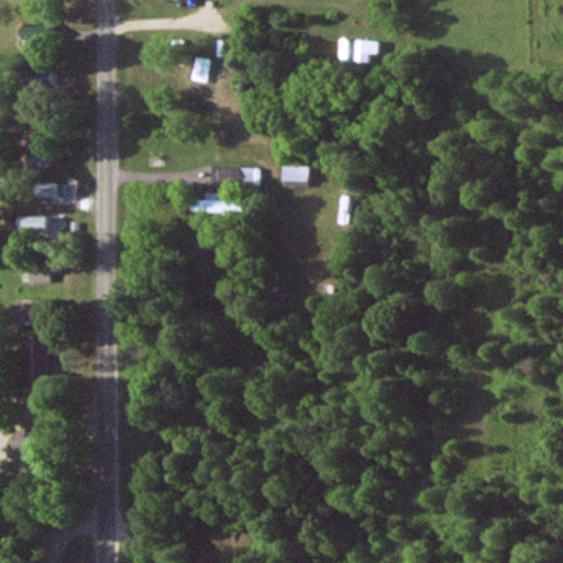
[(382,41),(356,40),(355,61),(372,62),(373,53),(381,53),(382,41)]
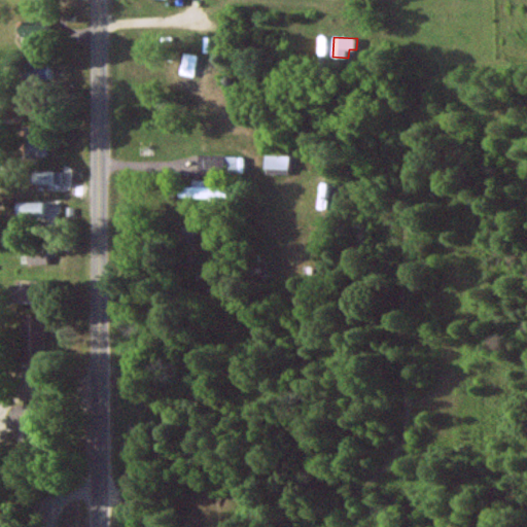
[(24,129),(25,159),(45,157),(44,128),(24,129)]
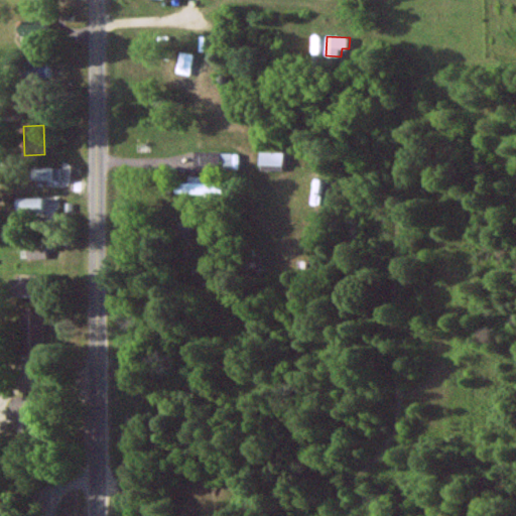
[(261,170),(284,171),(284,153),(262,152),(261,170)]
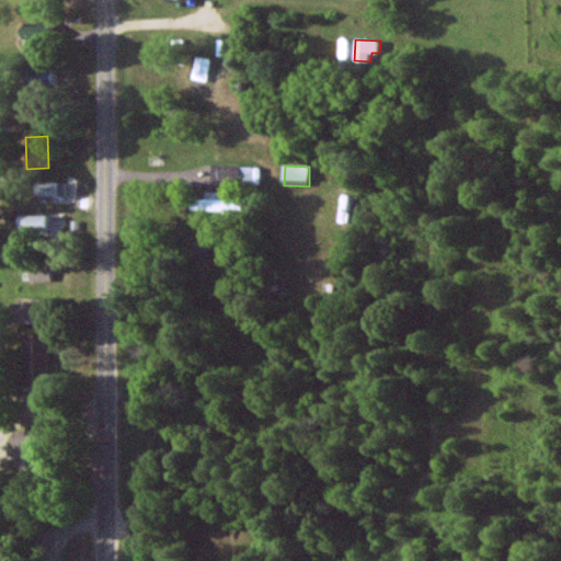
[(262,184),(262,167),(241,167),(240,184),(262,184)]
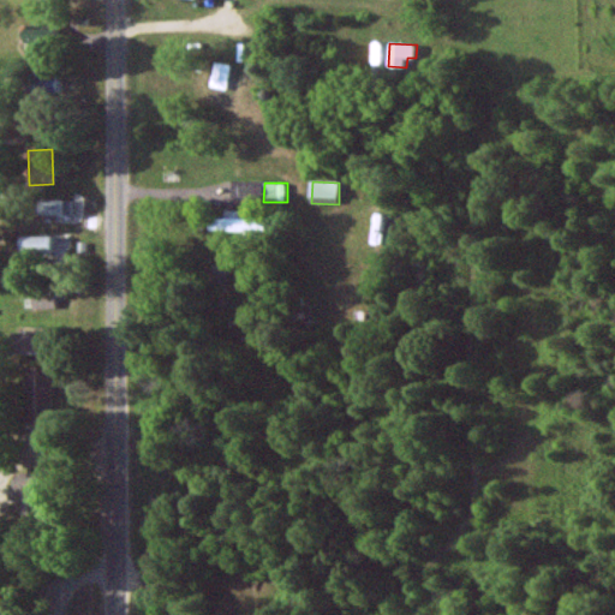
[(72,215),(72,199),(36,198),(36,214),(72,215)]
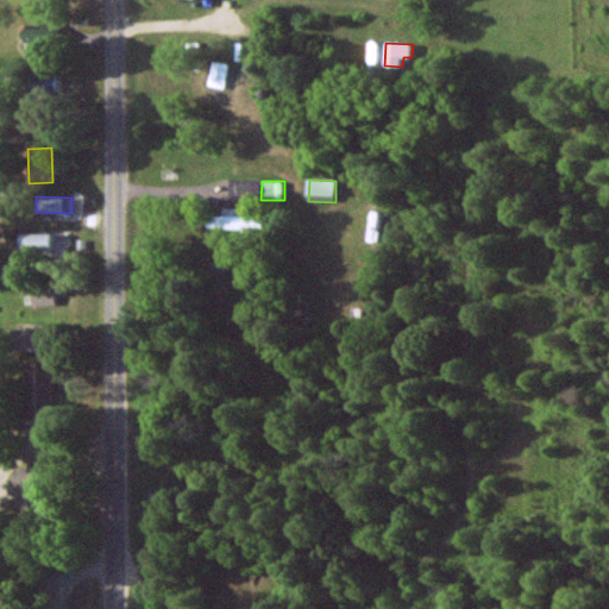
[(208,227),(250,228),(251,217),(239,217),(239,208),(223,207),(223,215),(208,215),(208,227)]
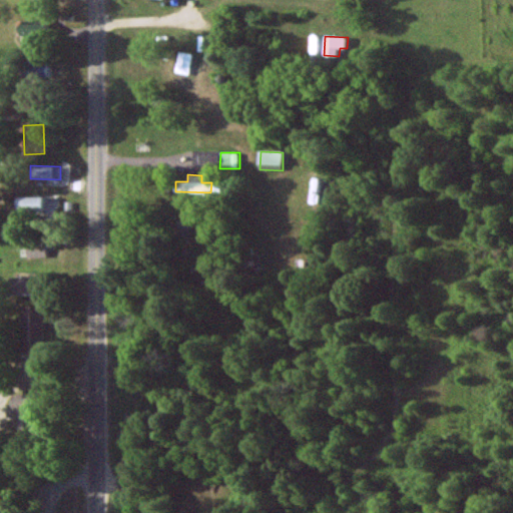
[(16,196),(16,213),(60,215),(60,198),(16,196)]
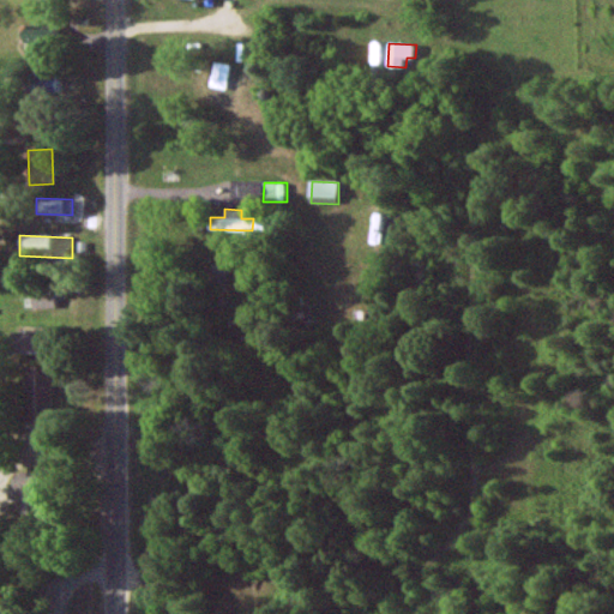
[(58,308),(58,292),(32,292),(32,307),(58,308)]
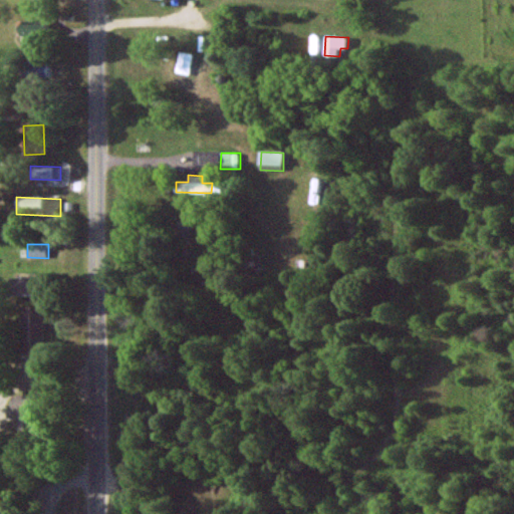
[(8,419),(17,418),(17,425),(30,425),(29,395),(12,396),(12,409),(8,409),(8,419)]
